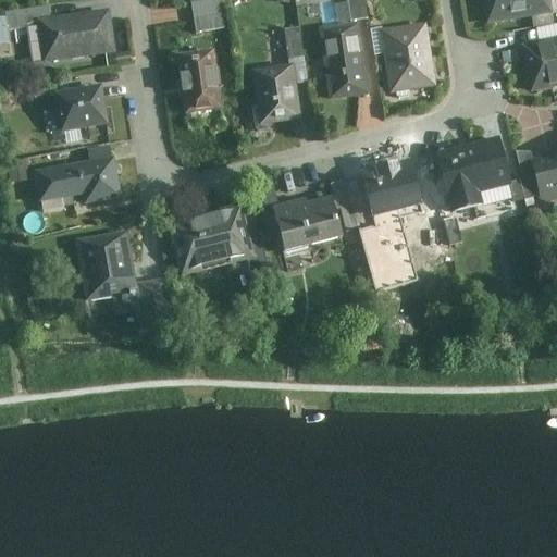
[(205,0),(190,2),(195,33),(224,28),(219,0),(205,0)]
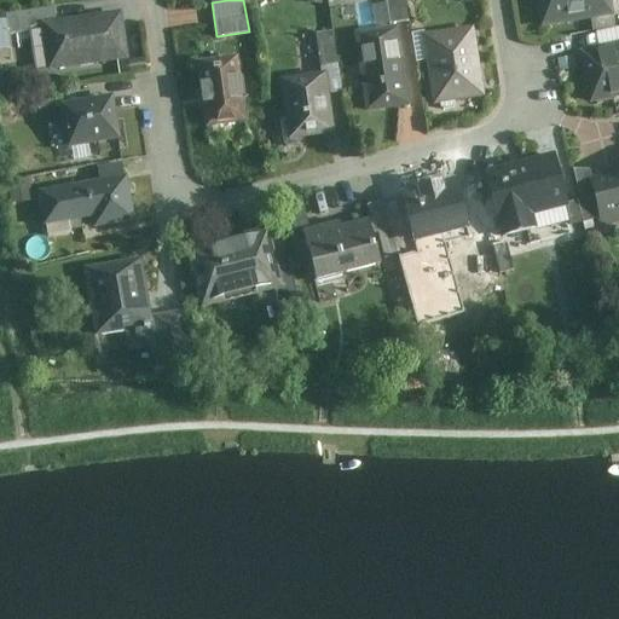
[(408,18),(404,0),(386,0),(389,22),(408,18)]
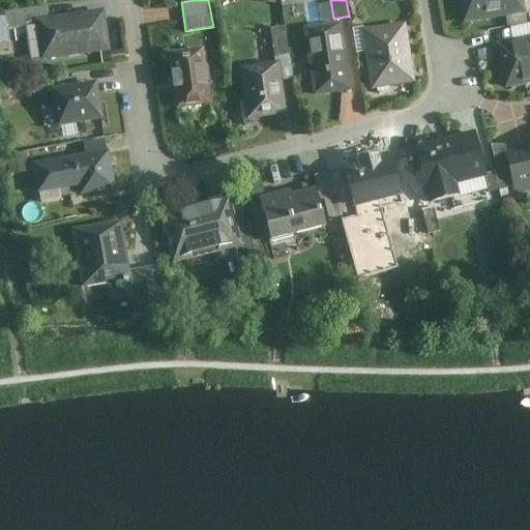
[(522,0),(460,0),(464,20),(524,10),(522,0)]
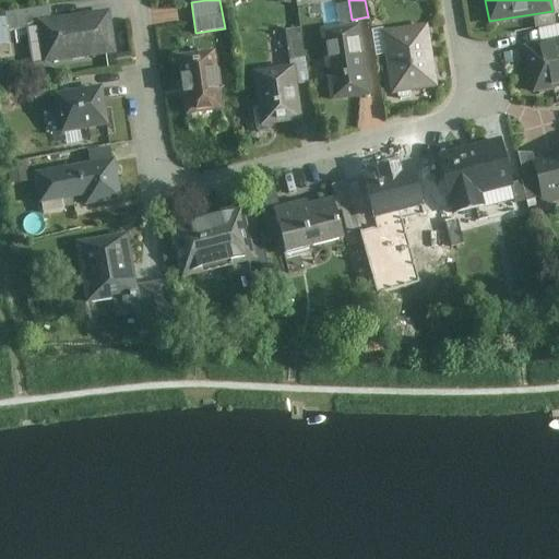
[(35,19),(49,16),(47,6),(3,11),(6,32),(36,27),(35,19)]
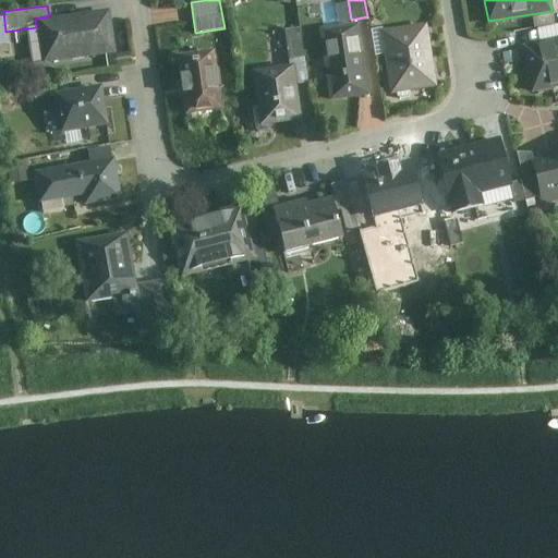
[(49,16),(35,19),(36,27),(41,62),(114,52),(108,8),(49,16)]
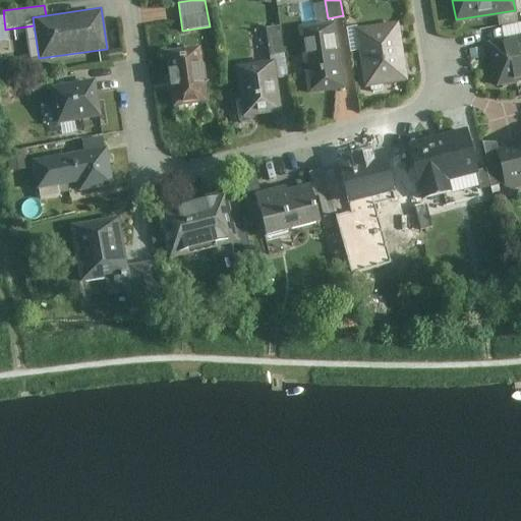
[(336,18),(297,24),(307,93),(345,87),(336,18)]
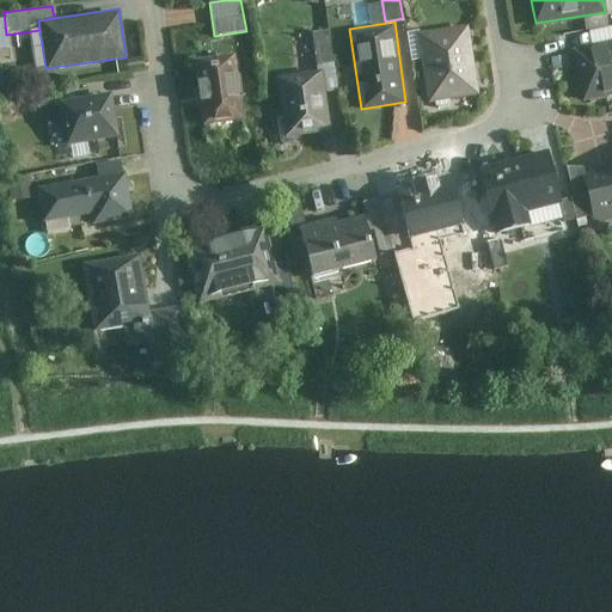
[(467,22),(416,31),(427,102),(479,93),(467,22)]
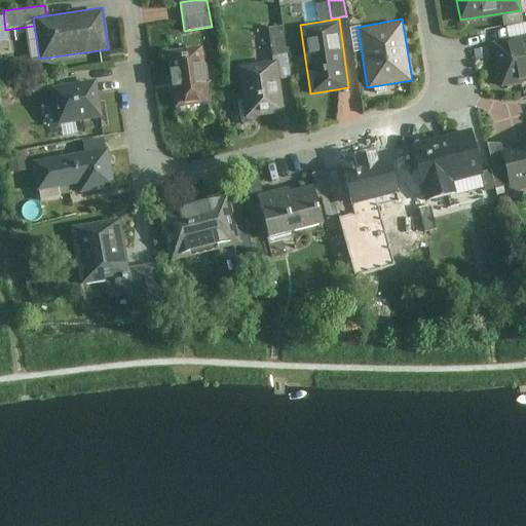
[(525,21),(510,25),(513,38),(525,34),(525,21)]
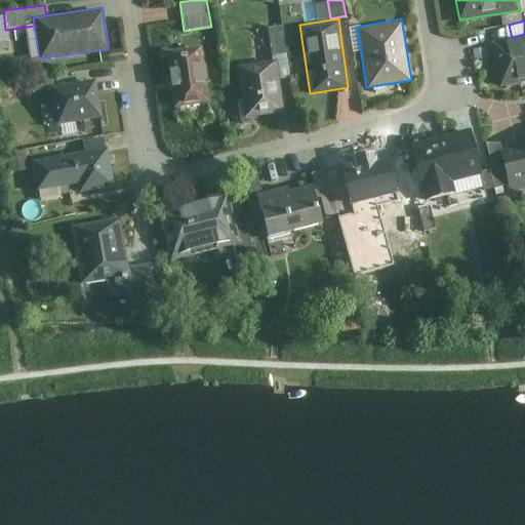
[(285,52),(281,25),(267,27),(271,55),(285,52)]
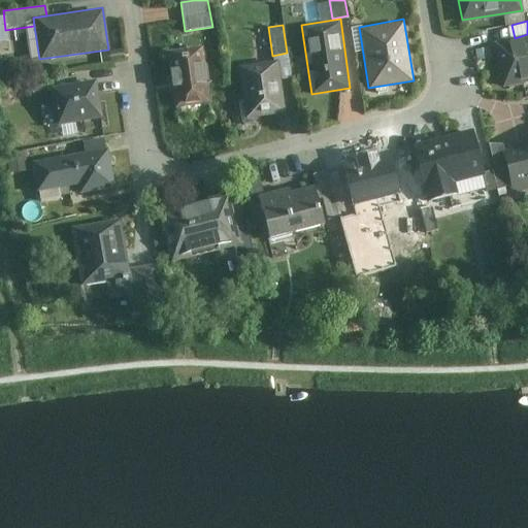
[(527,34),(515,38),(494,42),(503,87),(527,80),(527,34)]
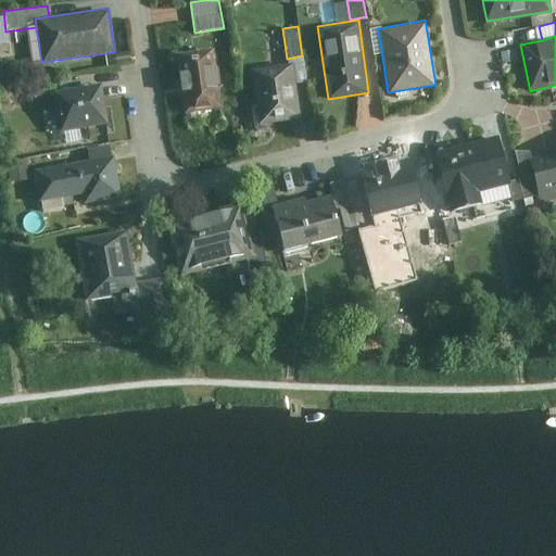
[(220,106),(212,48),(174,53),(182,112),(220,106)]
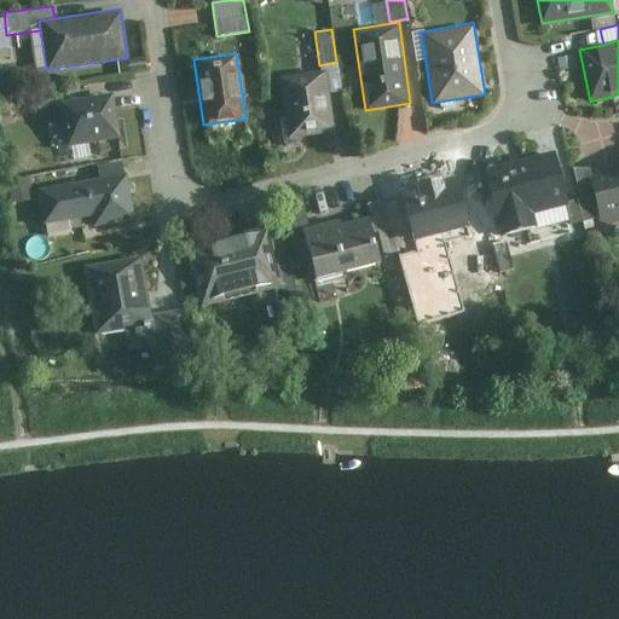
[(333,131),(324,70),(278,76),(287,137),(333,131)]
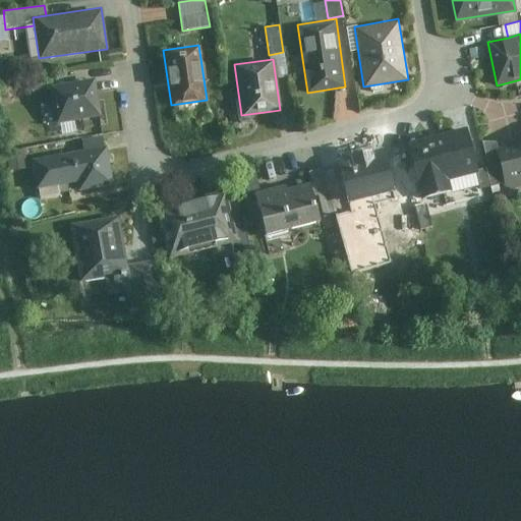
[(48,87),(52,85),(50,73),(24,77),(26,91),(48,87)]
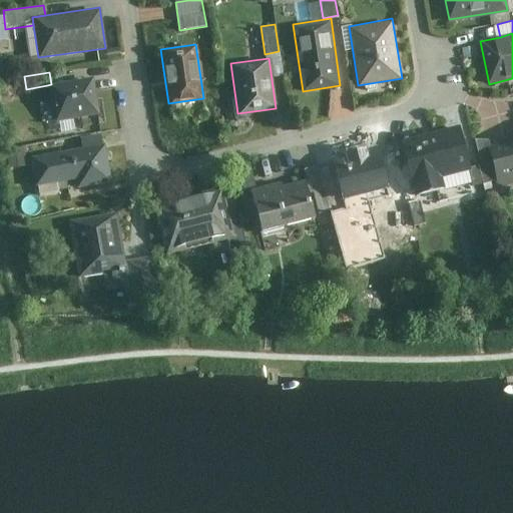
[(98,113),(91,77),(51,84),(47,85),(54,121),(98,113)]
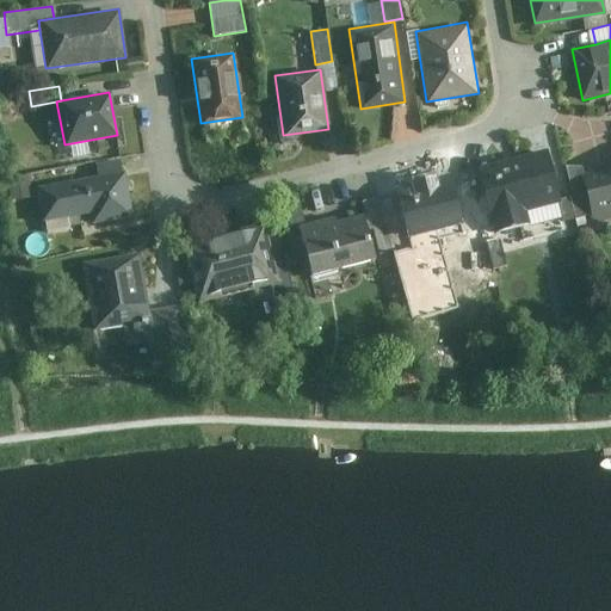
[(544,149),(477,166),(485,193),(495,232),(530,223),(525,211),(557,203),(544,149)]
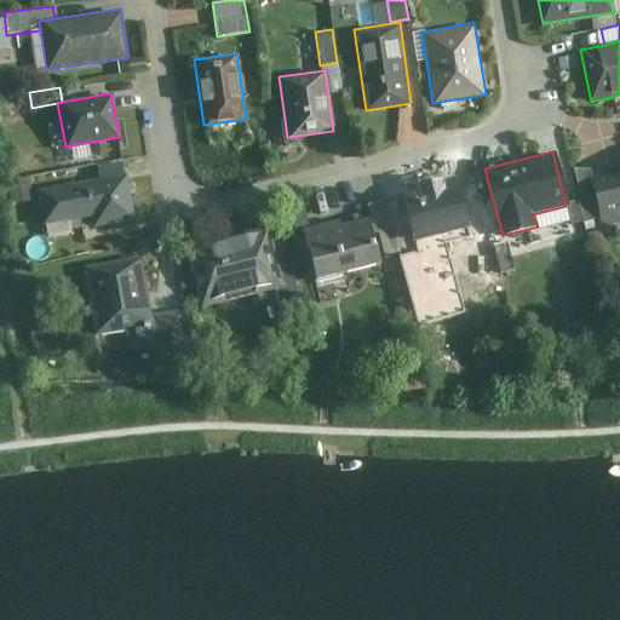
[(619,170),(591,177),(603,227),(619,222),(619,170)]
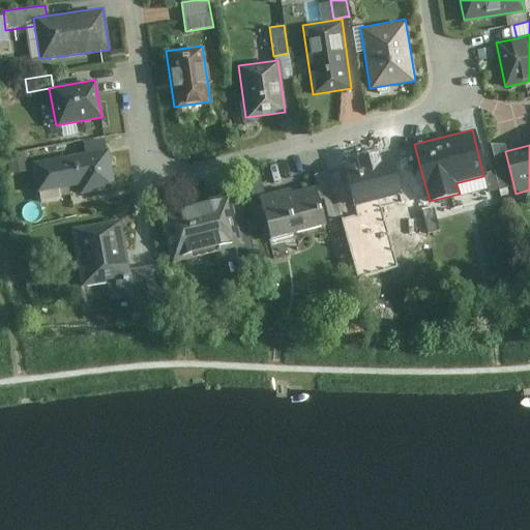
[(106,149),(30,162),(34,192),(76,184),(78,194),(113,187),(106,149)]
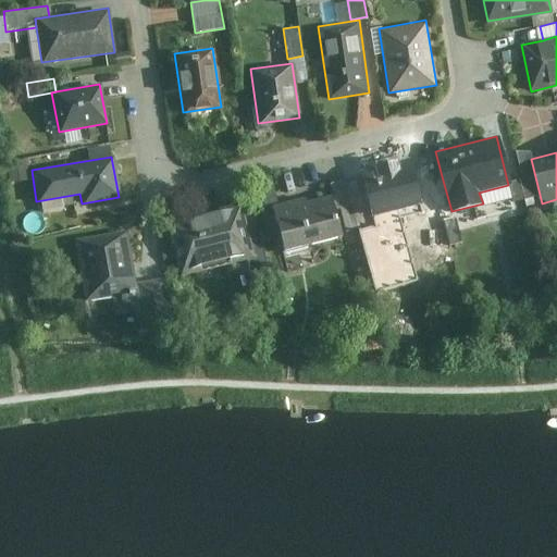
[(408,157),(360,169),(361,174),(376,229),(400,221),(424,214),(415,183),(408,157)]
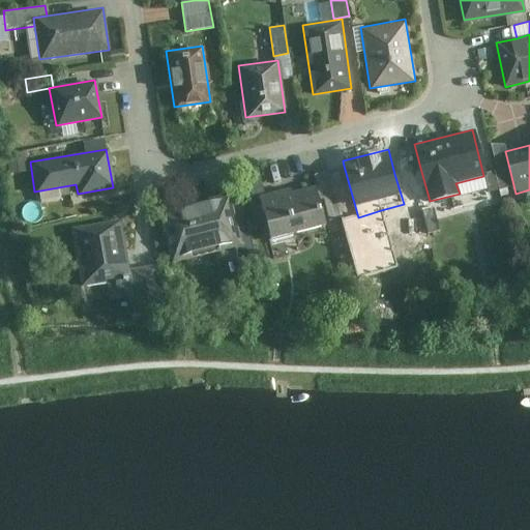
[(344,166),(328,171),(334,195),(357,278),(398,267),(381,210),(358,217),(344,166)]
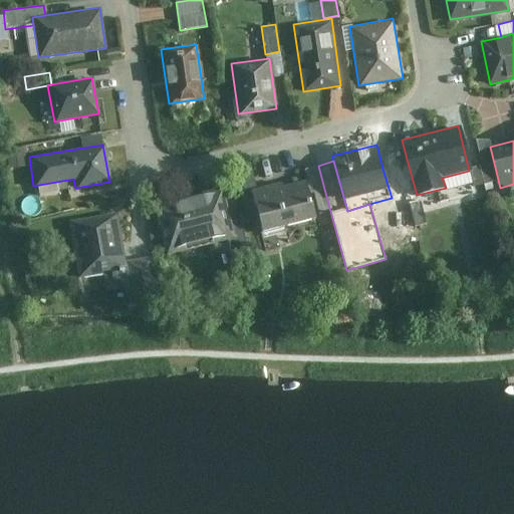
[(408,163),(382,169),(392,198),(394,208),(418,201),(417,195),(408,163)]
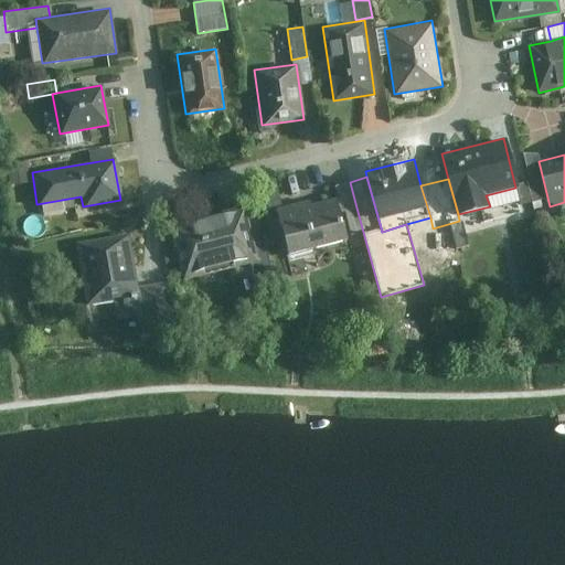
[(350,182),(334,184),(342,211),(356,208),(350,182)]
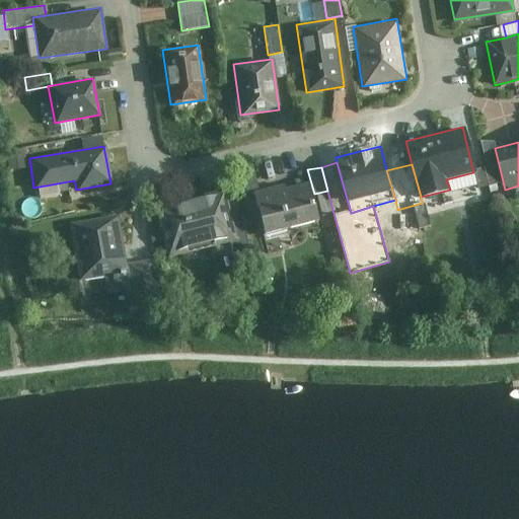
[(317,220),(307,182),(253,196),(263,233),(317,220)]
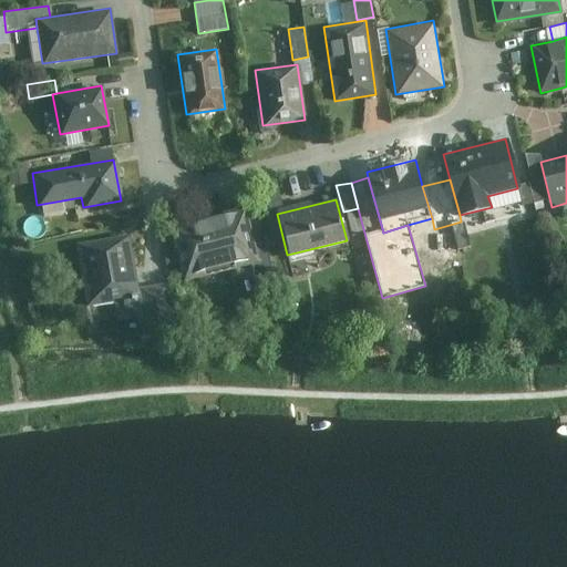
[(246,209),(169,228),(182,280),(258,263),(246,209)]
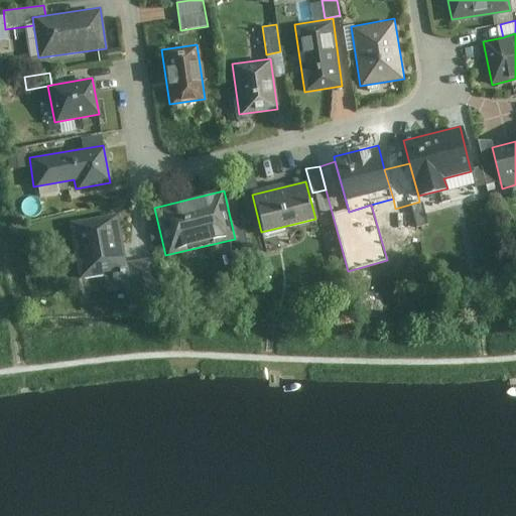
[(117,214),(69,222),(78,278),(103,273),(106,290),(129,286),(117,214)]
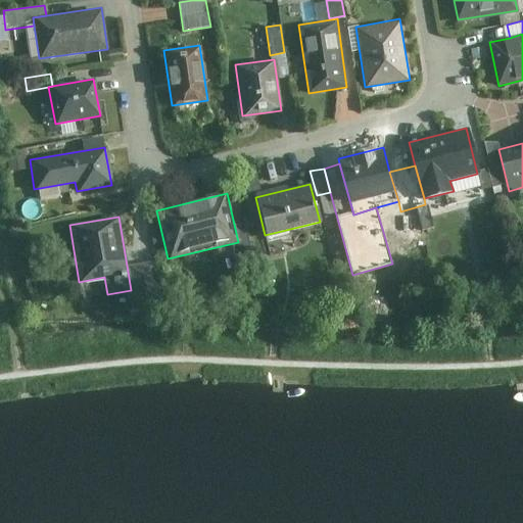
[(161,308),(153,263),(130,267),(137,313),(161,308)]
